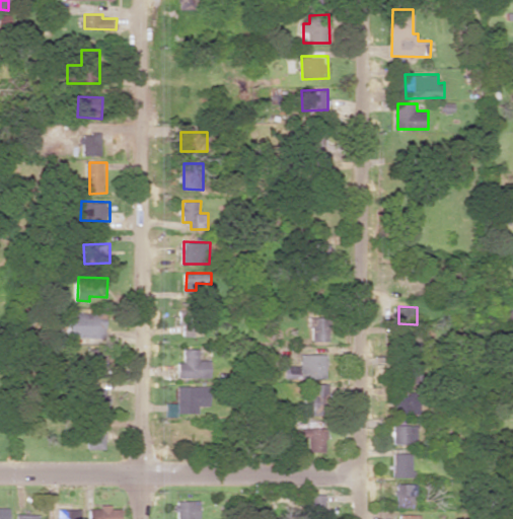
[(70,312),(69,337),(106,338),(107,313),(70,312)]
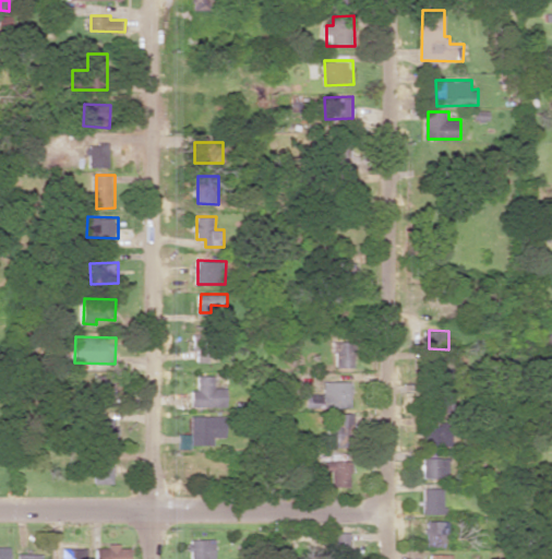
[(357,368),(358,342),(339,341),(338,367),(357,368)]
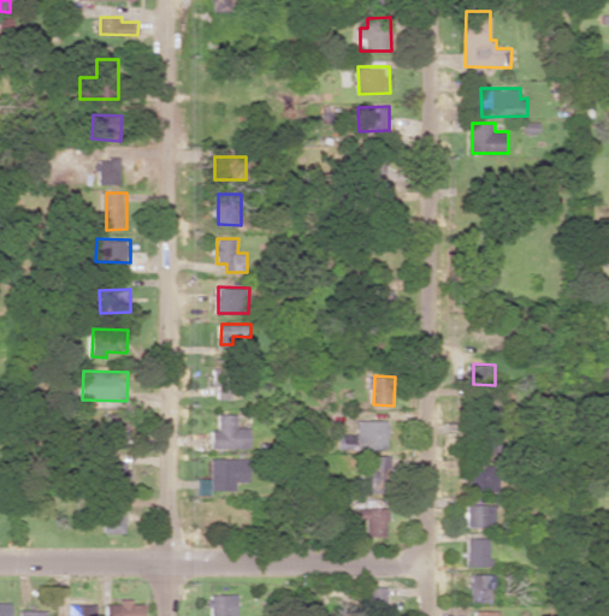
[(108,413),(107,443),(125,444),(126,414),(108,413)]
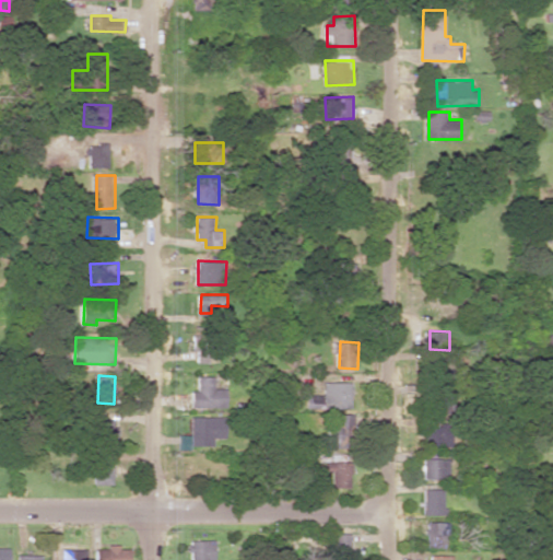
[(195,407),(230,407),(230,387),(218,387),(216,376),(200,376),(201,391),(193,391),(195,407)]
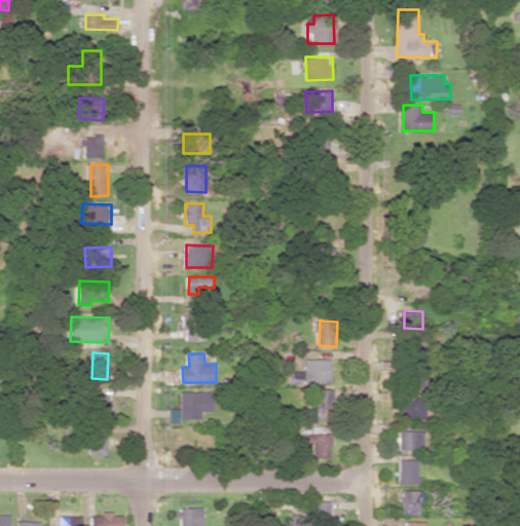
[(307,382),(333,382),(334,359),(307,359),(307,382)]
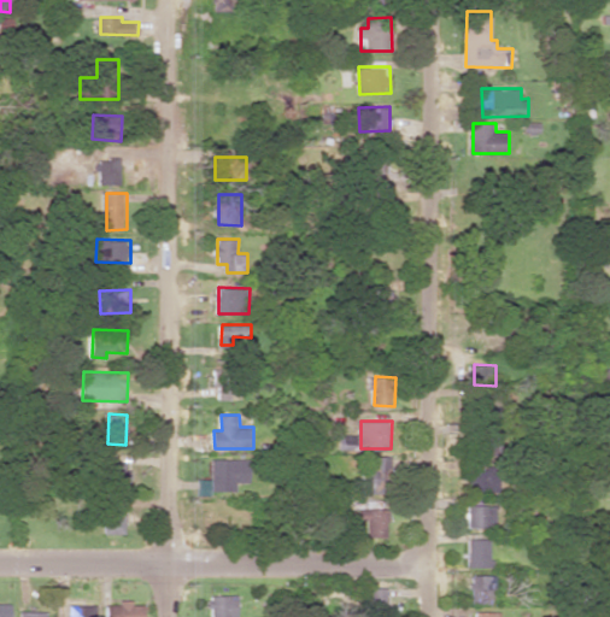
[(485,456),(500,457),(502,433),(486,432),(485,456)]
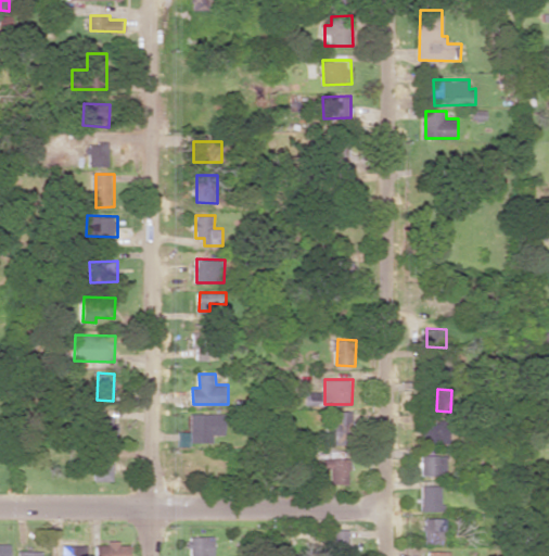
[(216,443),(216,436),(228,436),(228,414),(193,413),(192,442),(216,443)]
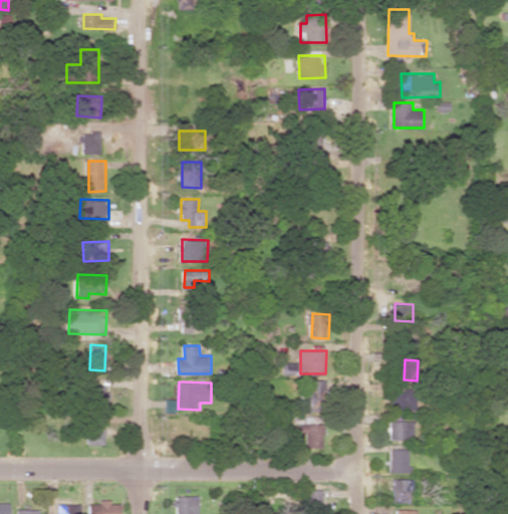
[(107,405),(106,384),(85,386),(85,405),(107,405)]
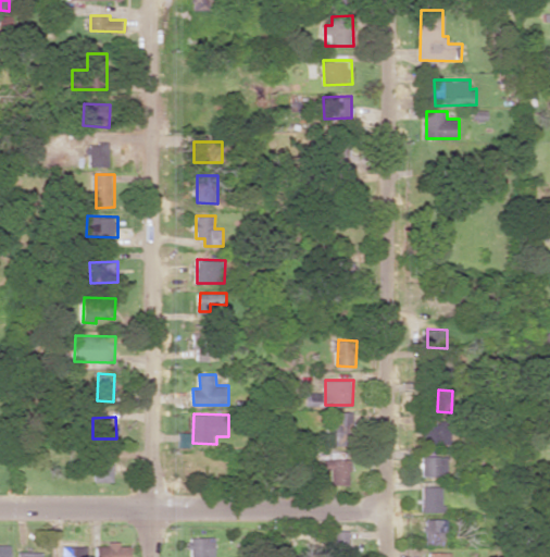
[(330,445),(350,444),(349,418),(329,419),(330,445)]
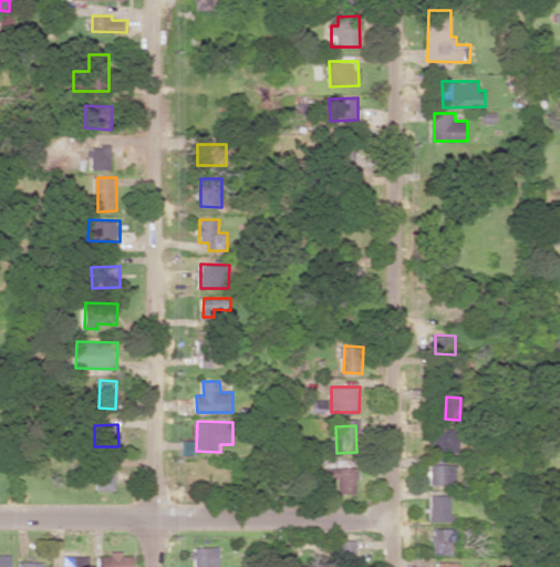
[(456,451),(456,431),(438,431),(438,451),(456,451)]
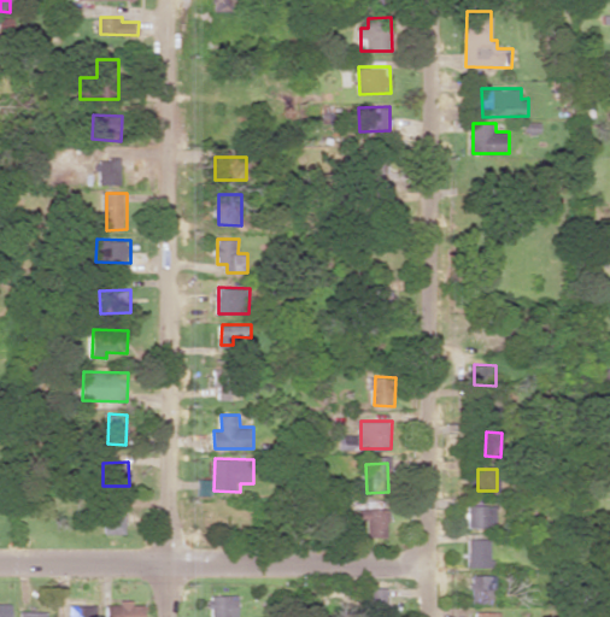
[(471,527),(499,528),(500,505),(471,505),(471,527)]
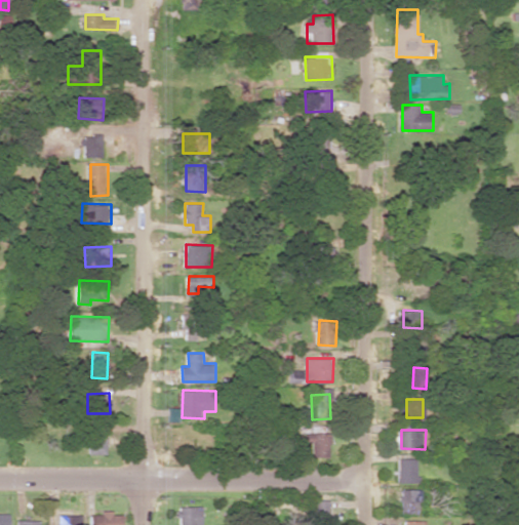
[(109,453),(109,432),(90,431),(90,453),(109,453)]
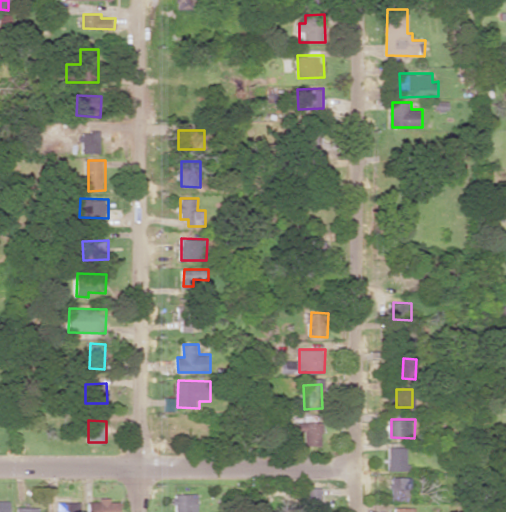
[(307,433),(307,446),(324,447),(325,422),(301,421),(300,433),(307,433)]
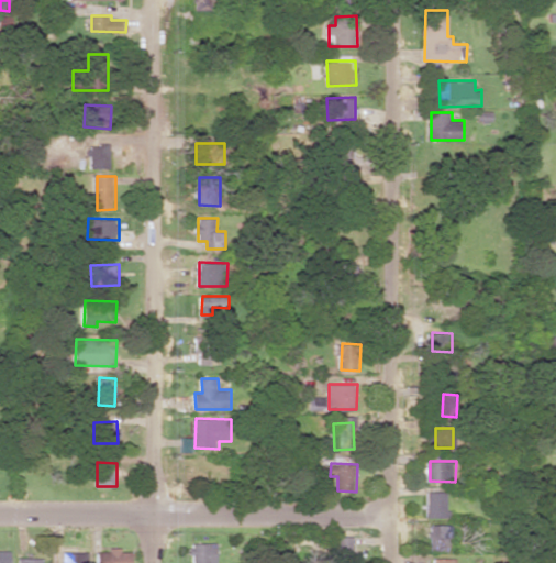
[(432,518),(452,517),(452,492),(431,492),(432,518)]
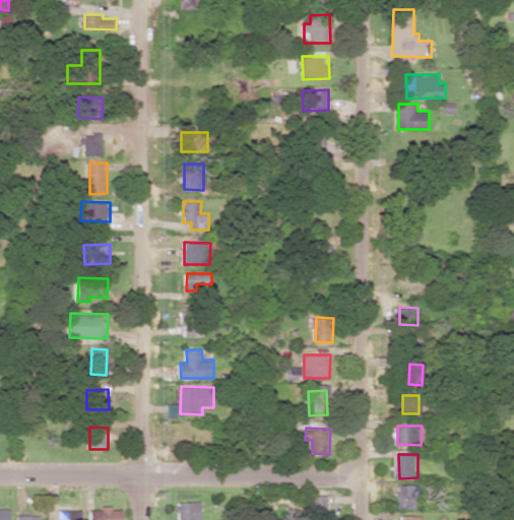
[(422,484),(401,483),(401,495),(421,496),(422,484)]
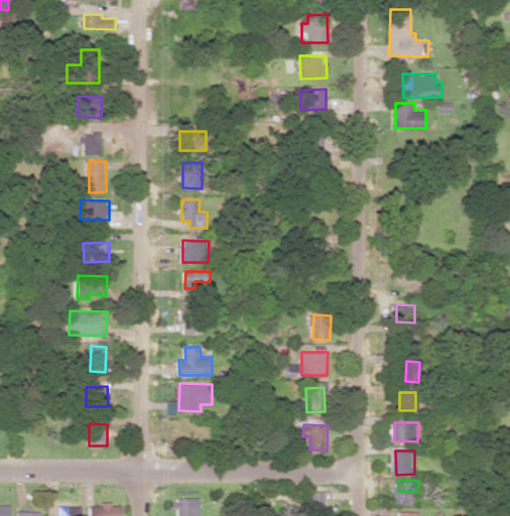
[(326,491),(309,492),(309,515),(325,515),(327,515),(326,491)]
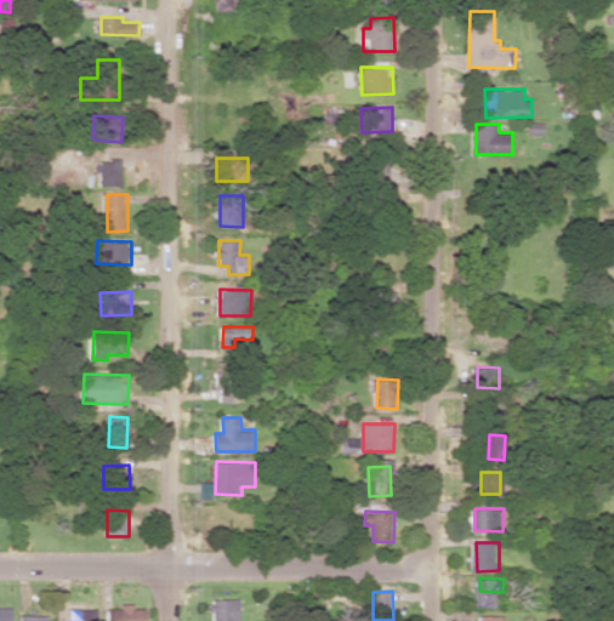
[(243,620),(243,599),(215,599),(214,620),(243,620)]
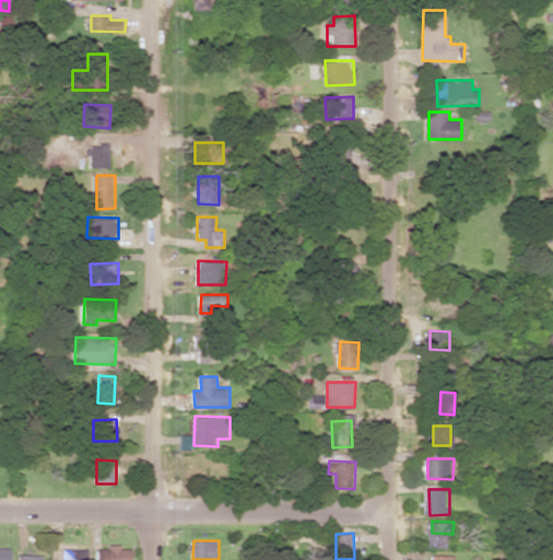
[(131,559),(131,549),(122,548),(122,545),(110,545),(110,549),(99,548),(99,559),(131,559)]
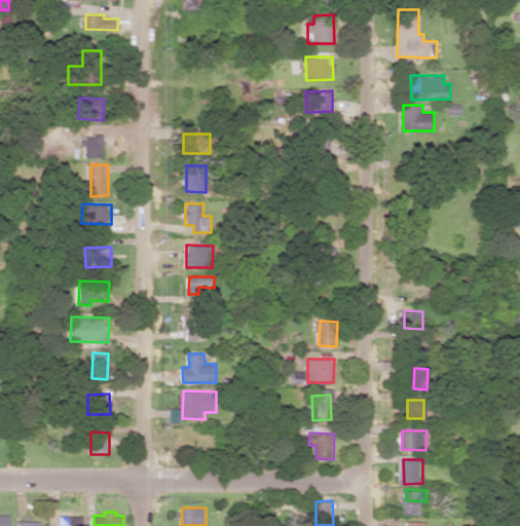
[(0,525),(12,525),(12,514),(0,513),(0,525)]
